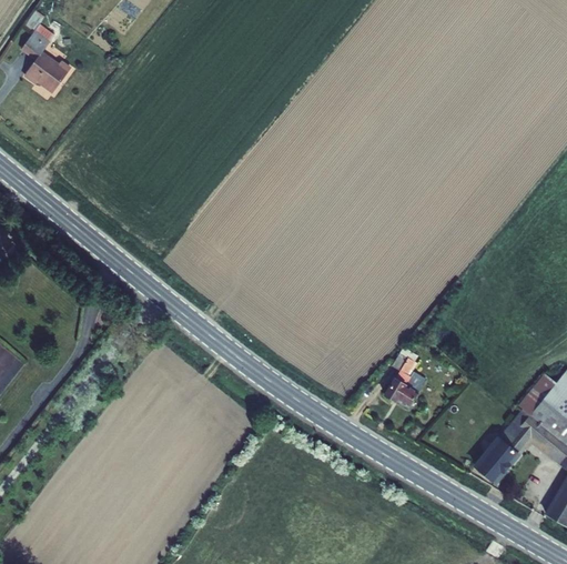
[(49,43),(33,32),(21,49),(36,60),(24,76),(37,83),(38,81),(53,92),(71,69),(61,61),(58,64),(41,53),(49,43)]
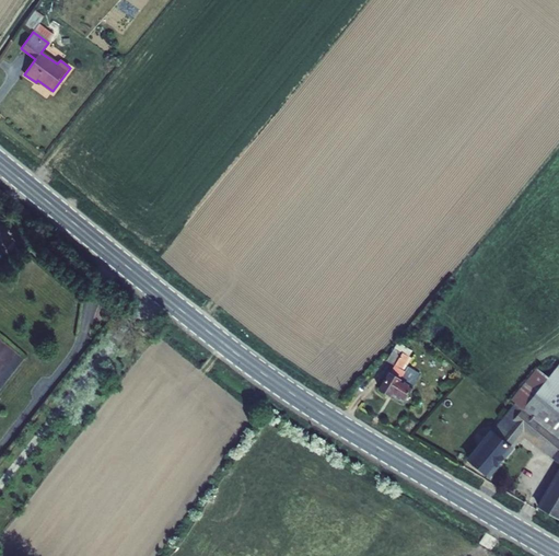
[(408,356),(410,351),(405,348),(397,343),(386,361),(395,366),(380,391),(381,394),(386,397),(391,395),(402,402),(410,387),(396,378),(408,356)]
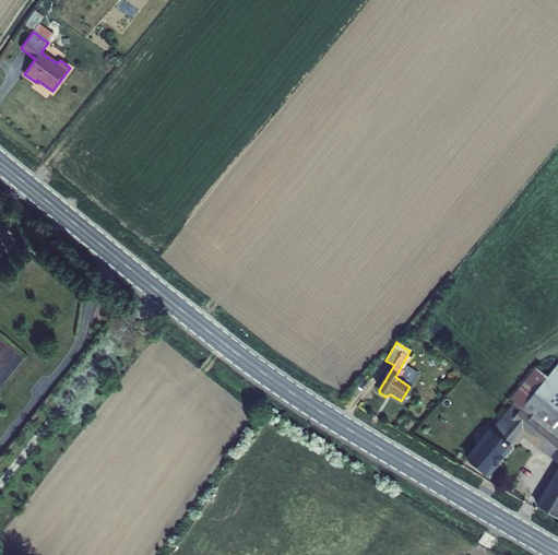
[(413,358),(407,355),(395,377),(410,387),(413,385),(413,384),(403,376),(413,358)]
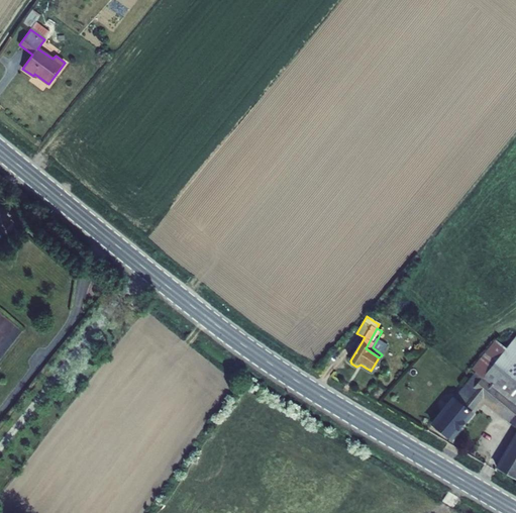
[(515,336),(502,353),(515,366),(515,336)]
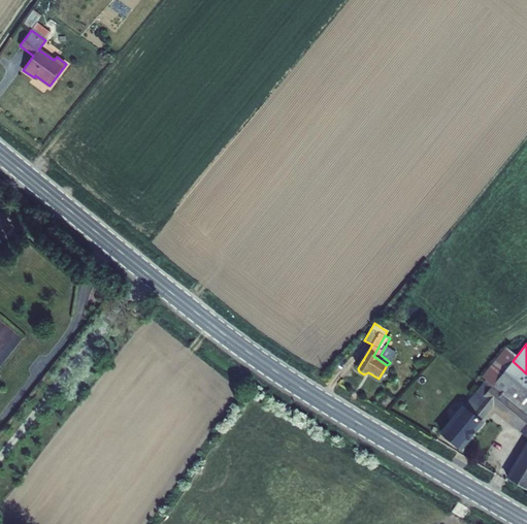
[(486,378),(439,433),(457,447),(490,406),(526,436),(526,443),(506,477),(525,488),(526,485),(526,373),(513,361),(493,384),(486,378)]
